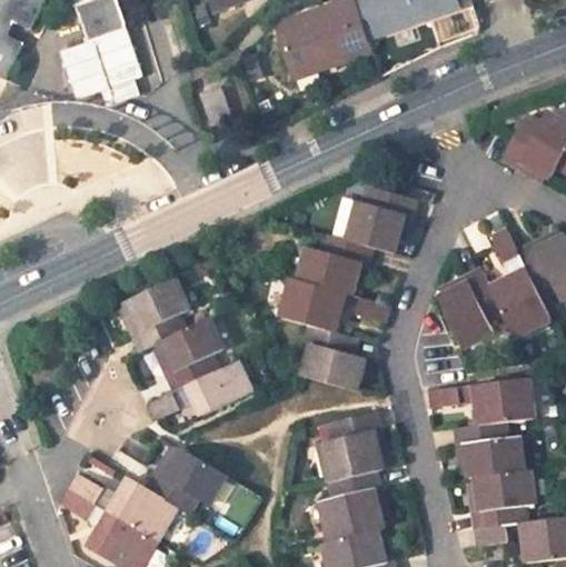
[(8,37),(15,22),(30,30),(43,0),(60,0),(73,6),(86,41),(125,28),(122,23),(125,23),(116,0),(0,0),(0,77),(7,80),(23,43),(8,37)]
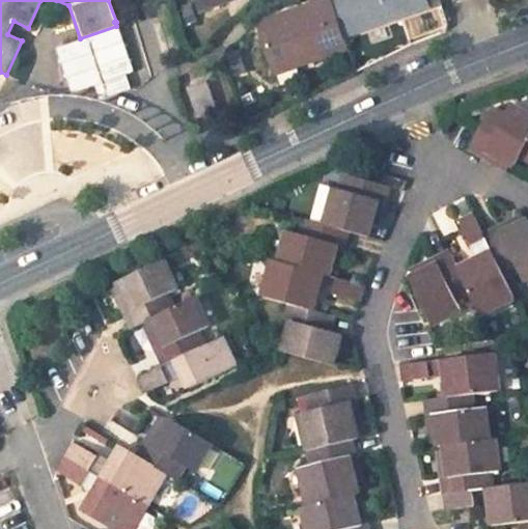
[(340,34),(330,0),(316,0),(257,20),(279,85),(300,78),(295,63),(344,46),(340,34)]
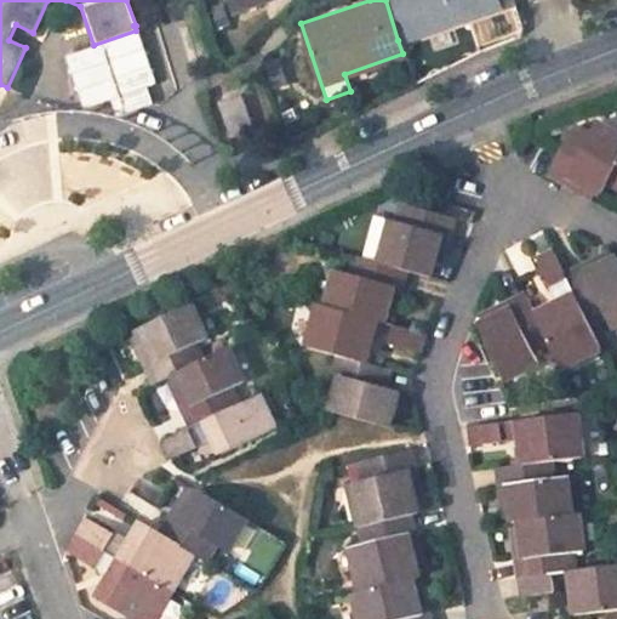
[(497,7),(495,0),(386,0),(398,40),(497,7)]
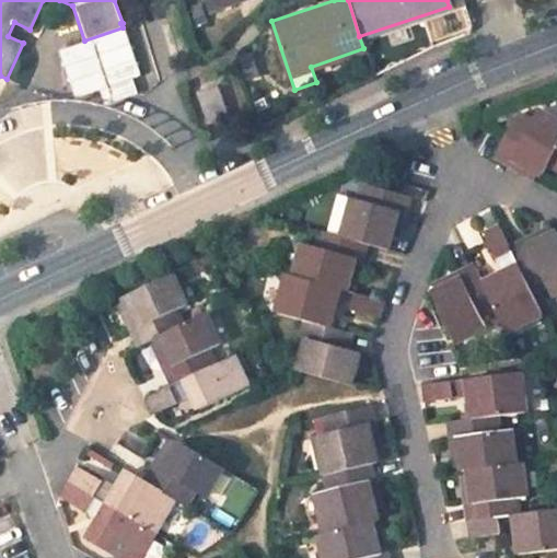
[(247,54),(236,58),(243,78),(254,73),(247,54)]
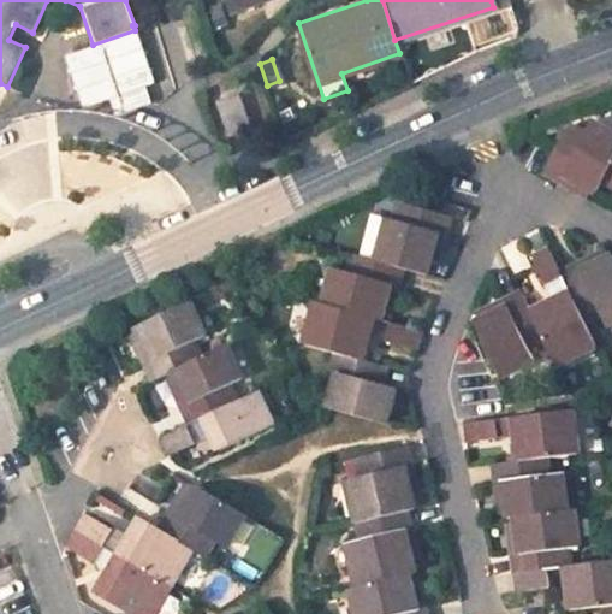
[(238,90),(214,98),(226,135),(250,128),(238,90)]
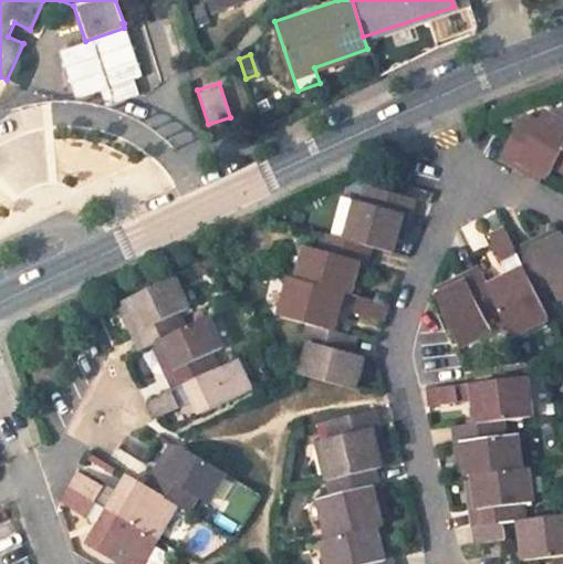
[(539,122),(522,113),(498,157),(507,163),(514,167),(517,160),(541,174),(546,177),(553,166),(562,171),(562,119),(561,118),(544,110),(539,122)]
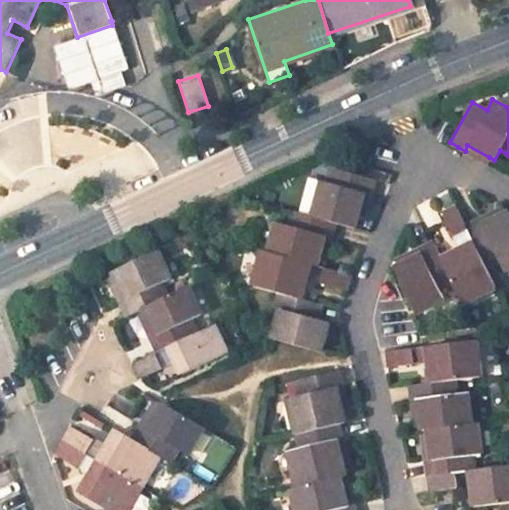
[(465,151),(487,163),(489,157),(467,145),(465,151)]
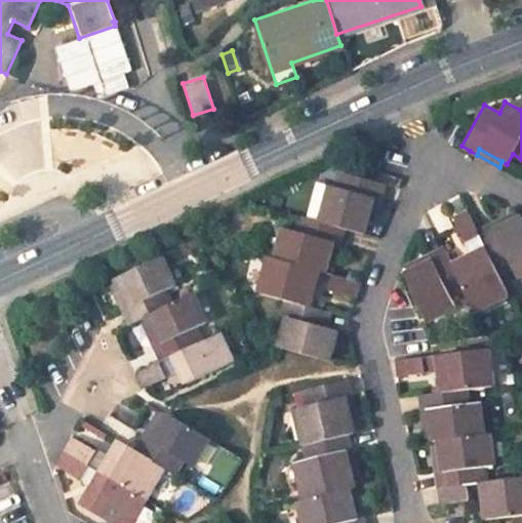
[(380,194),(384,184),(337,170),(332,187),(328,185),(317,222),(342,229),(362,235),(367,215),(372,197),(379,198),(380,194)]
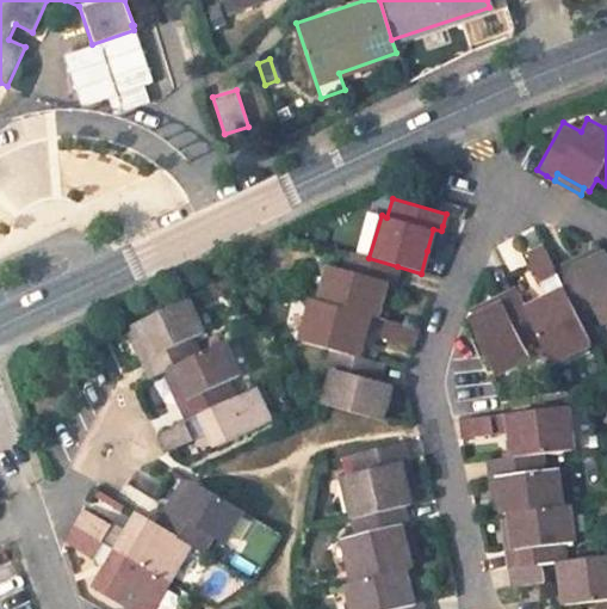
[(427,251),(435,253),(441,231),(433,229),(427,251)]
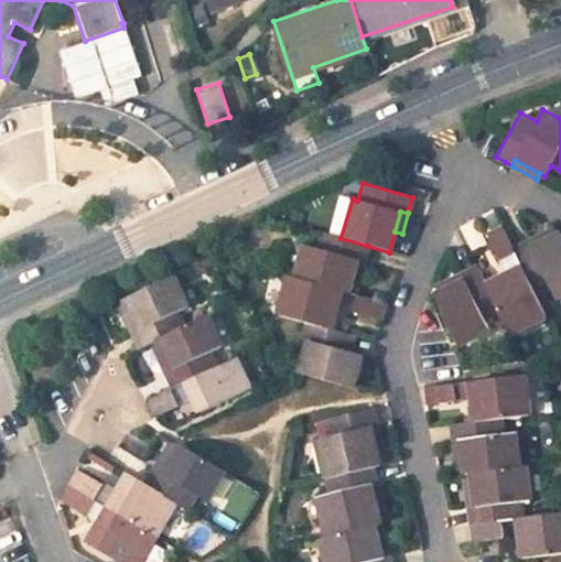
[(559,231),(556,225),(532,236),(525,239),(528,247),(559,231)]
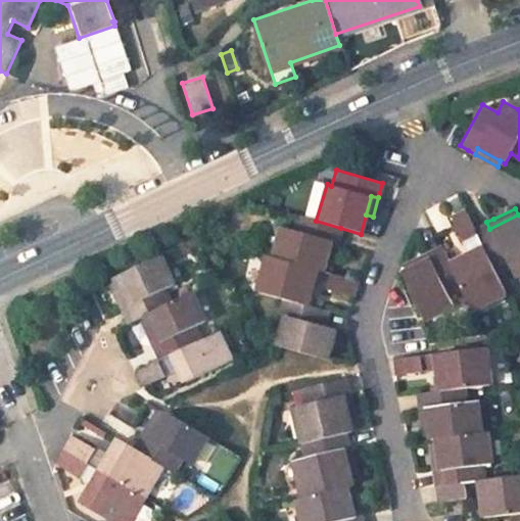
[(473,228),(464,209),(455,214),(451,216),(462,240),(475,233),(473,228)]
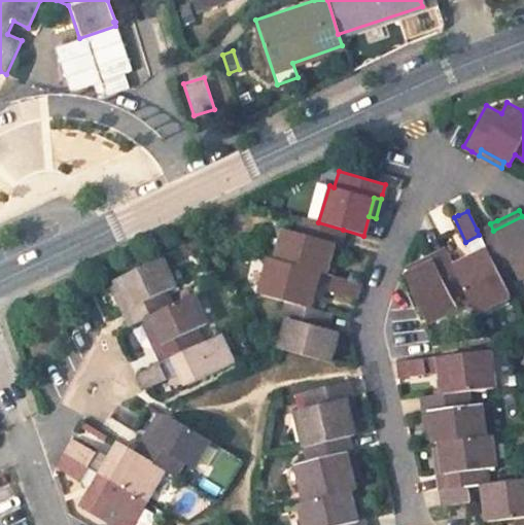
[(318,222),(295,216),(291,231),(282,228),(274,258),(267,257),(257,293),(284,301),(280,316),(286,318),(282,334),(278,348),(328,361),(337,331),(321,326),(323,319),(324,312),(309,308),(315,287),(319,270),(324,272),(333,242),(340,244),(343,230),(318,222)]
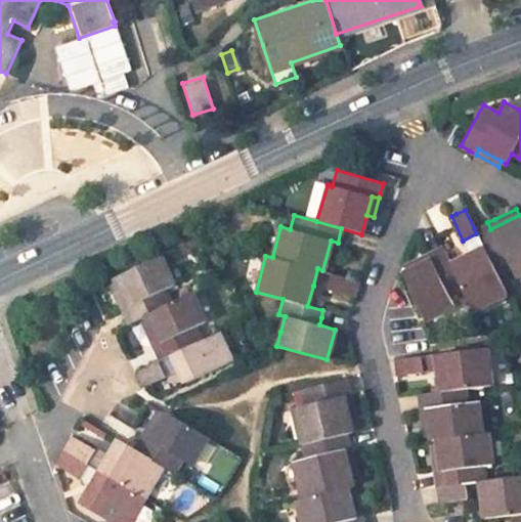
[(520,273),(520,218),(519,215),(490,229),(487,222),(474,228),(476,233),(483,247),(469,253),(448,262),(441,246),(427,252),(430,260),(407,270),(401,273),(425,320),(453,307),(448,296),(462,289),(473,311),(507,295),(496,273),(510,266),(515,276),(520,273)]
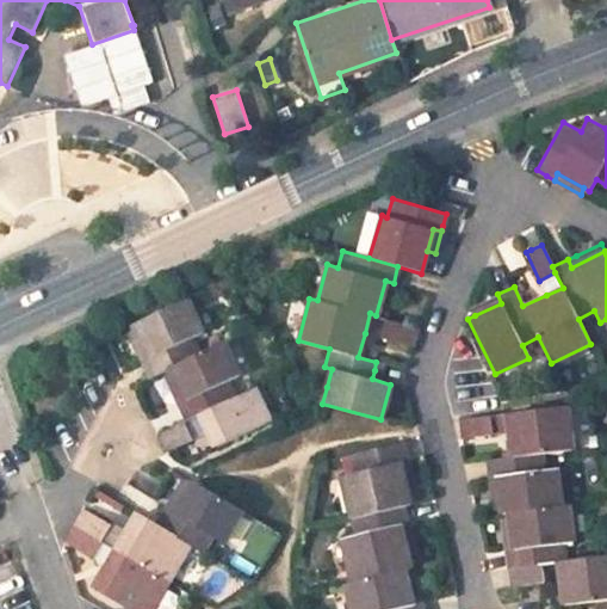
[(555,272),(539,281),(546,295),(563,288),(555,272)]
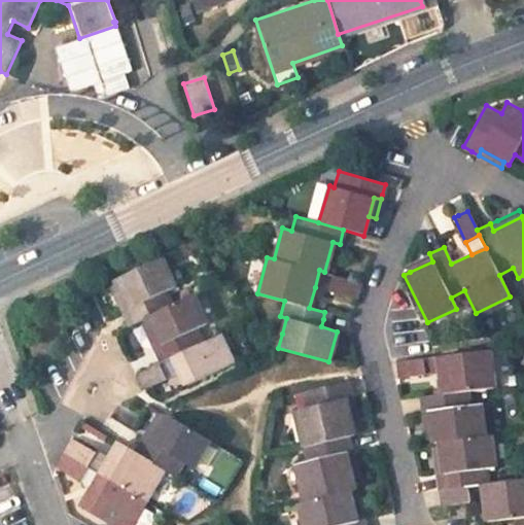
[(335,265),(340,244),(333,242),(324,272),(332,274),(335,265)]
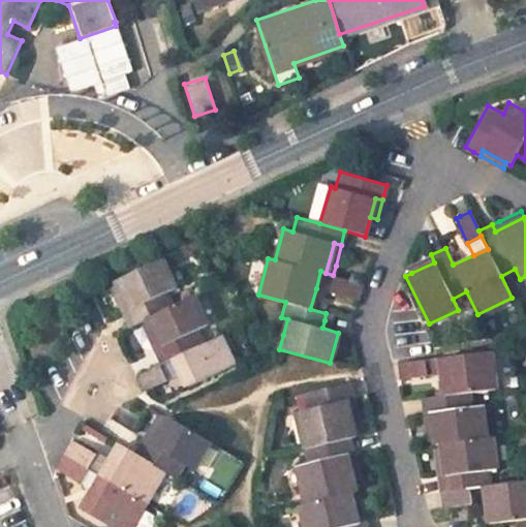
[(423,258),(407,266),(411,273),(434,262),(431,254),(423,258)]
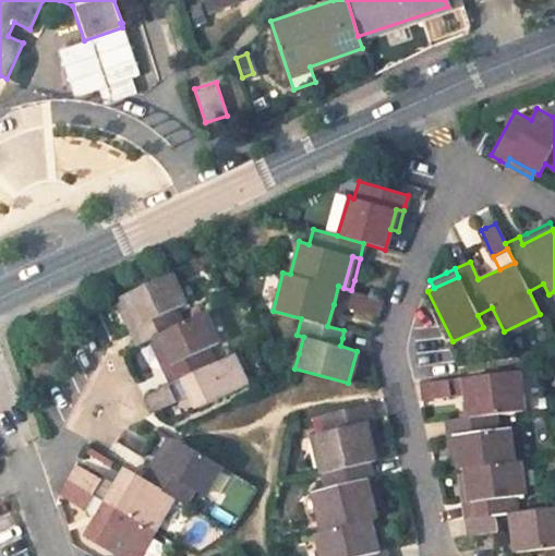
[(184,303),(170,273),(118,297),(119,301),(121,300),(133,327),(129,329),(136,346),(148,340),(154,338),(168,366),(163,370),(170,383),(182,377),(190,394),(197,408),(246,384),(231,352),(213,362),(206,349),(219,342),(204,312),(184,321),(178,306),(184,303)]
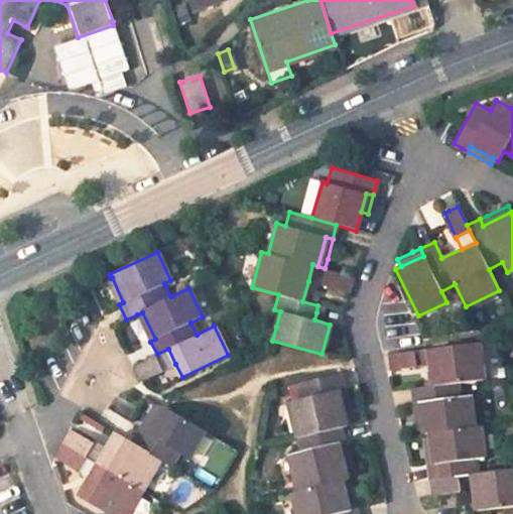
[(319,284),(325,268),(317,266),(312,264),(308,281),(319,284)]
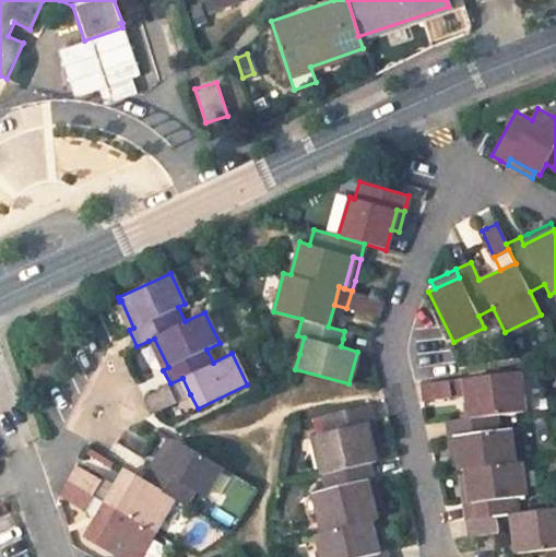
[(376,316),(381,298),(352,291),(346,308),(376,316)]
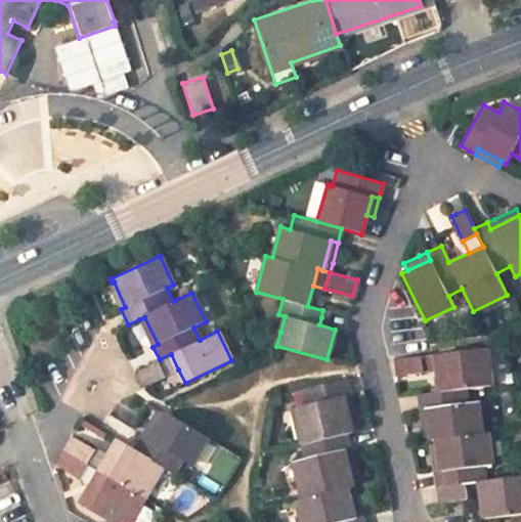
[(109,284),(121,309),(125,307),(114,281),(112,283),(109,284)]
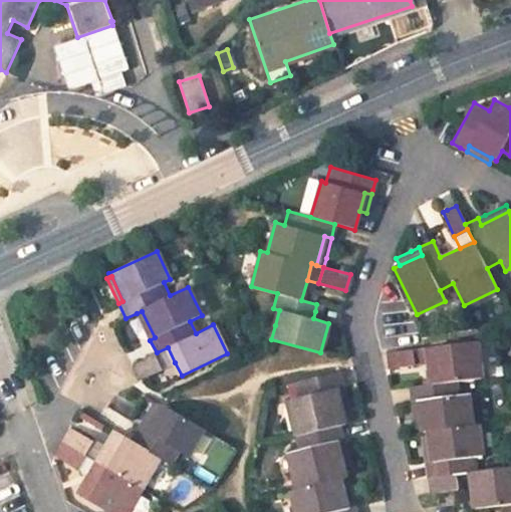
[(273,308),(268,323),(275,325),(279,310),(273,308)]
